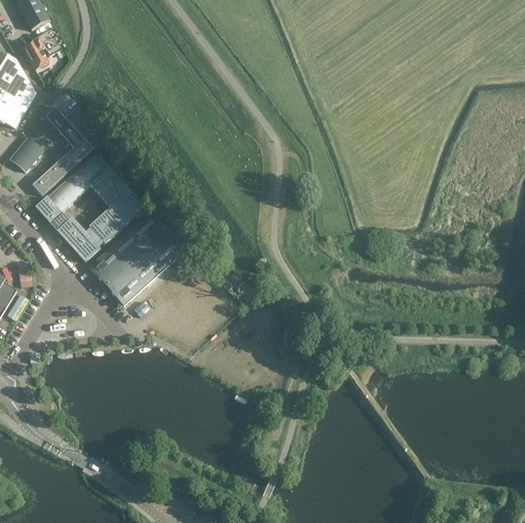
[(15,0),(33,33),(52,24),(40,0),(15,0)]
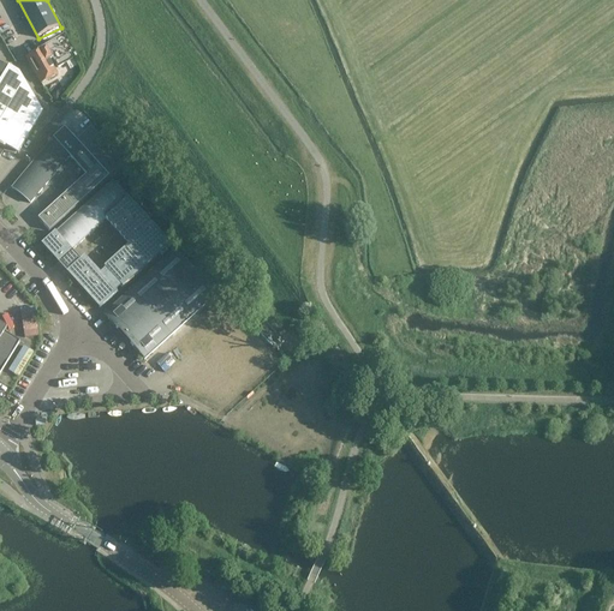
[(25,54),(40,79),(57,71),(48,58),(52,55),(45,43),(25,54)]
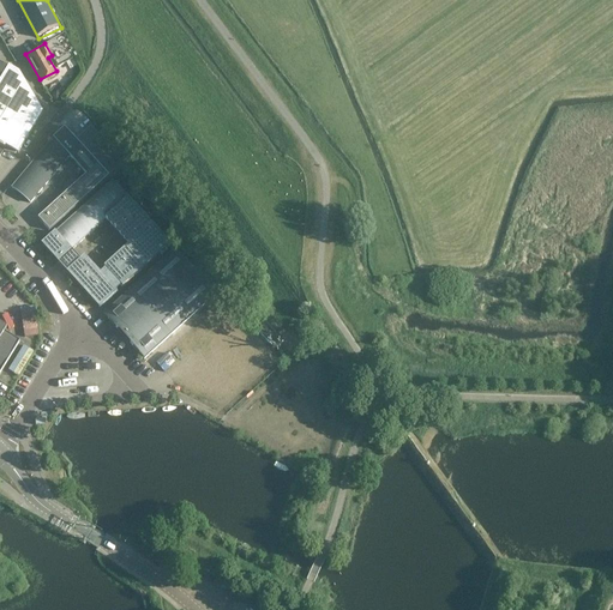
[(0,149),(4,143),(17,150),(41,110),(17,71),(6,64),(10,58),(0,52),(0,149)]
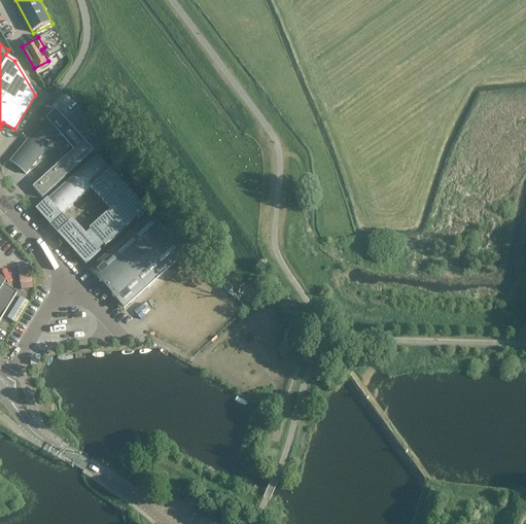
[(74,103),(60,115),(92,149),(105,138),(74,103)]
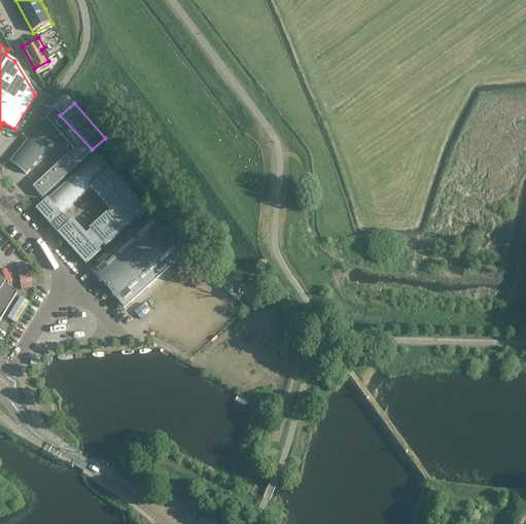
[(54,107),(43,116),(9,158),(26,171),(58,132),(61,130),(75,146),(31,185),(40,196),(84,156),(92,149),(54,107)]
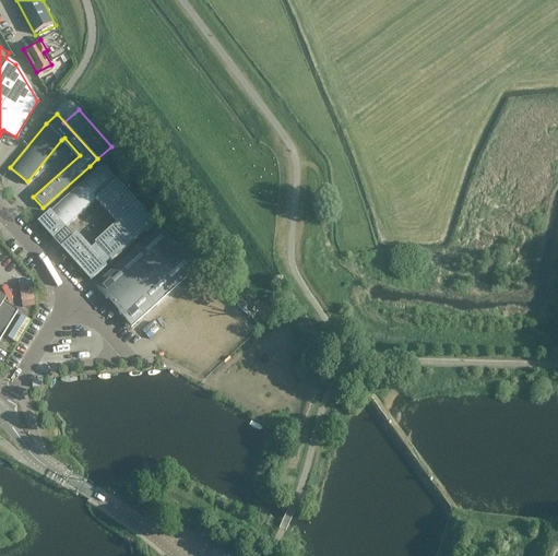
[(105,262),(105,261),(109,258),(110,259),(154,220),(102,162),(49,209),(37,220),(51,236),(60,245),(90,278),(105,262)]
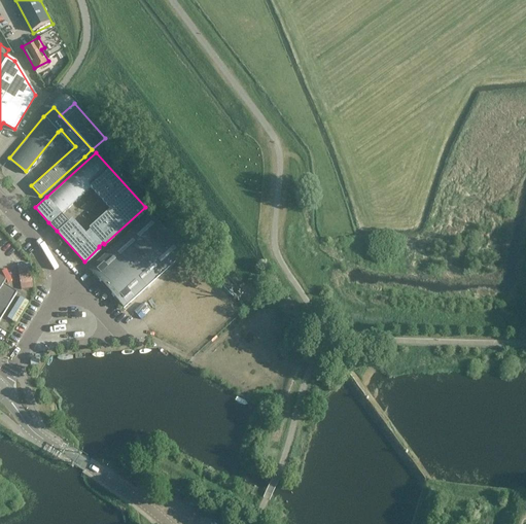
[(149,211),(89,267),(124,305),(127,302),(134,309),(144,300),(188,348),(235,306),(191,257),(190,258),(183,250),(184,249),(149,211)]
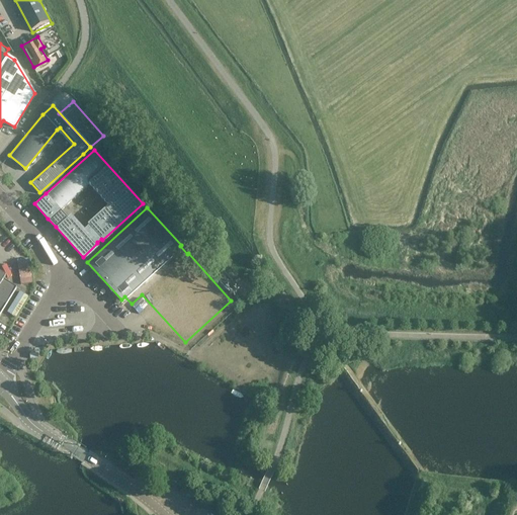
[(16,249),(0,232),(0,252),(6,259),(16,249)]
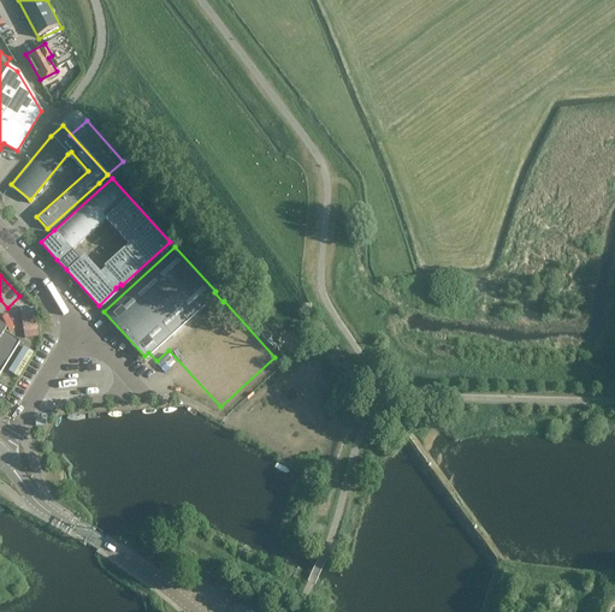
[(13,310),(22,319),(31,308),(23,301),(13,310)]
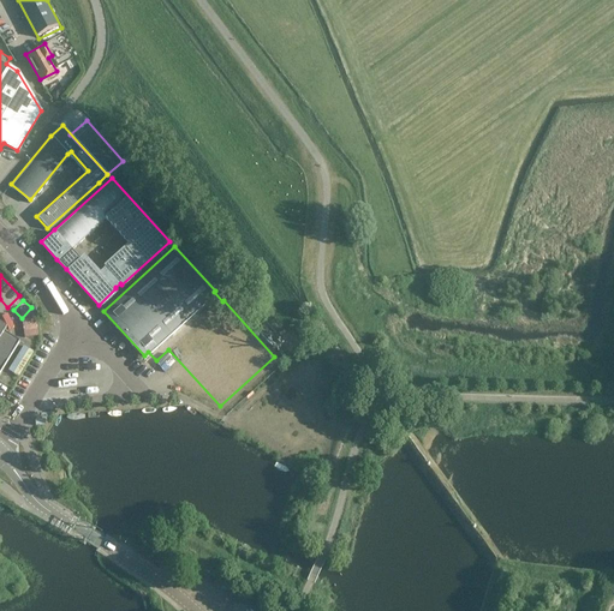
[(0,367),(18,339),(4,329),(6,325),(0,322),(0,367)]
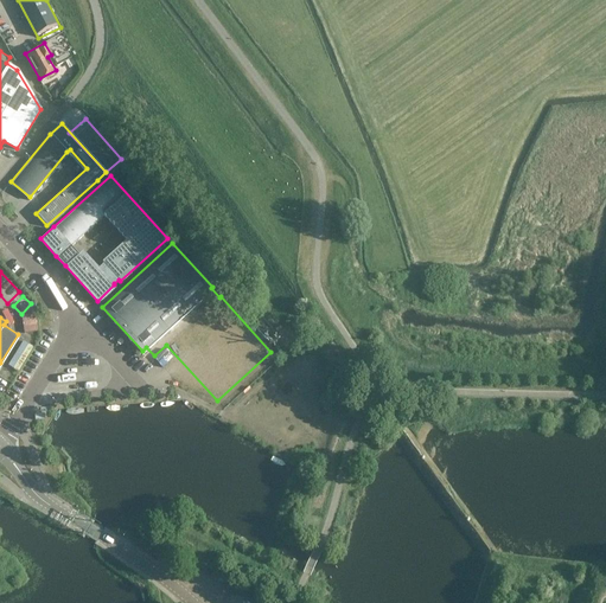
[(165,371),(168,377),(180,370),(177,364),(165,371)]
